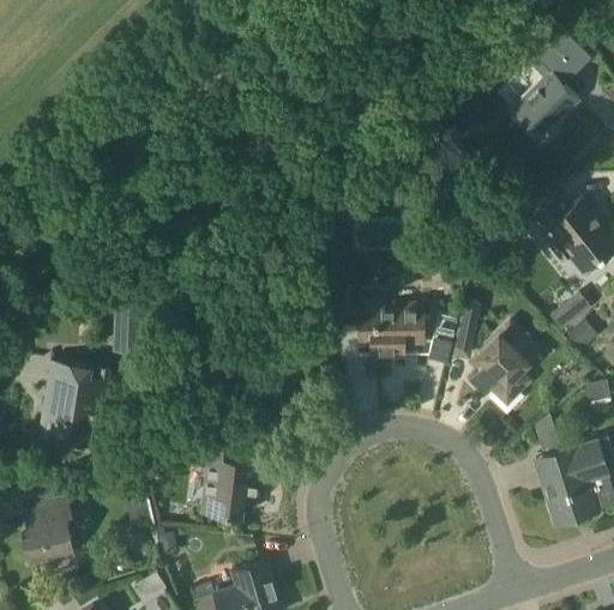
[(564,85),(579,70),(553,42),(536,59),(549,73),(511,110),(540,140),(541,140),(540,139),(578,101),(579,102),(579,101),(564,85)]
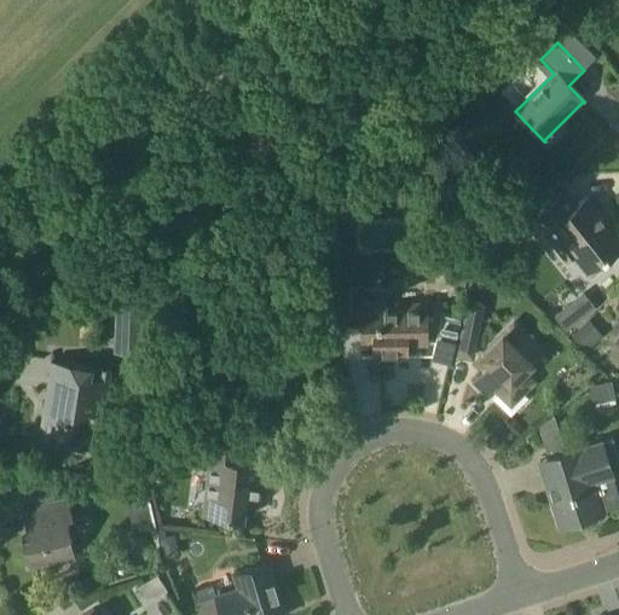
[(618,249),(618,241),(606,224),(603,226),(597,218),(599,216),(586,201),(577,208),(565,193),(533,220),(566,262),(574,255),(586,268),(600,257),(605,262),(618,249)]
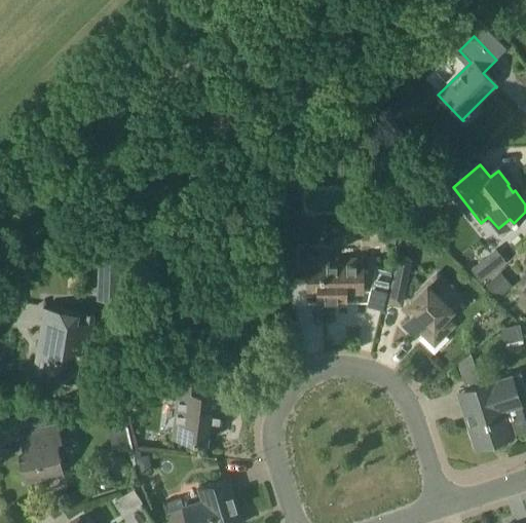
[(395,185),(386,194),(396,202),(397,202),(405,193),(404,192),(395,185)]
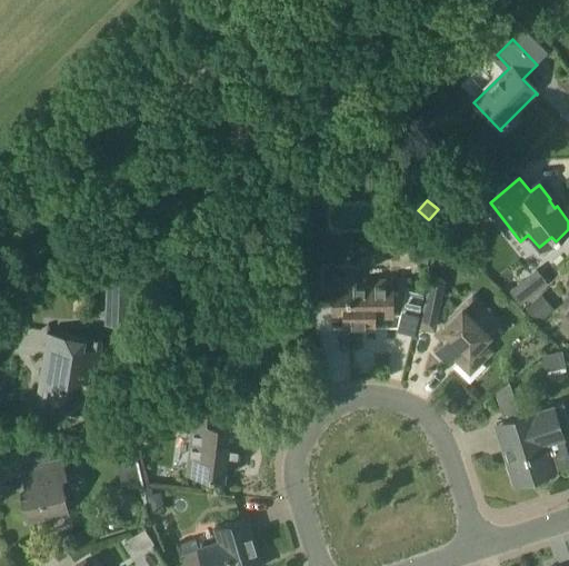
[(107,272),(105,327),(131,328),(133,274),(107,272)]
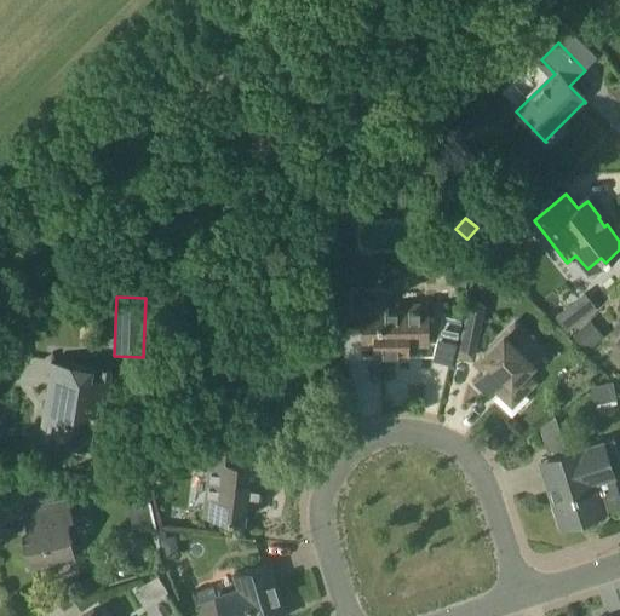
[(568,338),(596,312),(585,298),(556,323),(568,338)]
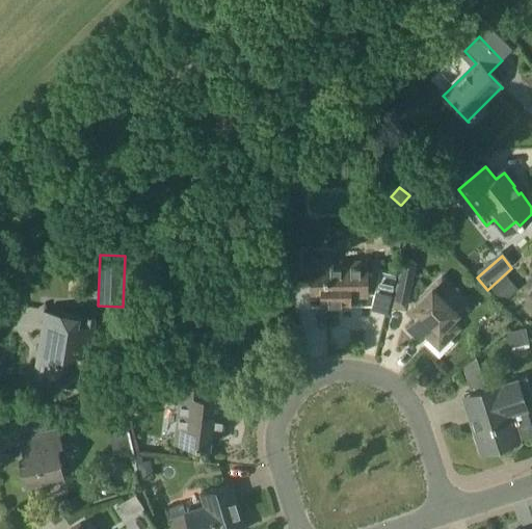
[(406,311),(416,264),(401,260),(397,275),(390,306),(406,311)]
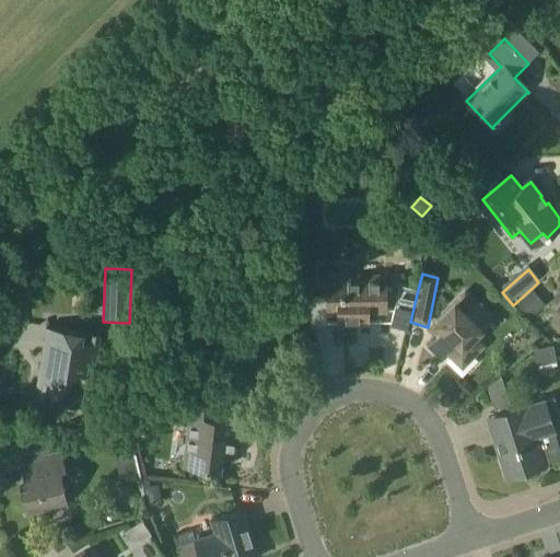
[(386,276),(351,277),(351,276),(326,276),(326,299),(331,299),(331,316),(337,316),(337,326),(370,325),(369,314),(387,313),(386,276)]
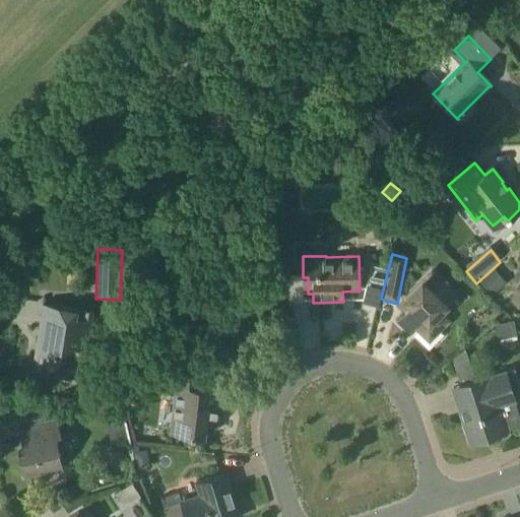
[(366,295),(381,299),(388,269),(373,266),(366,295)]
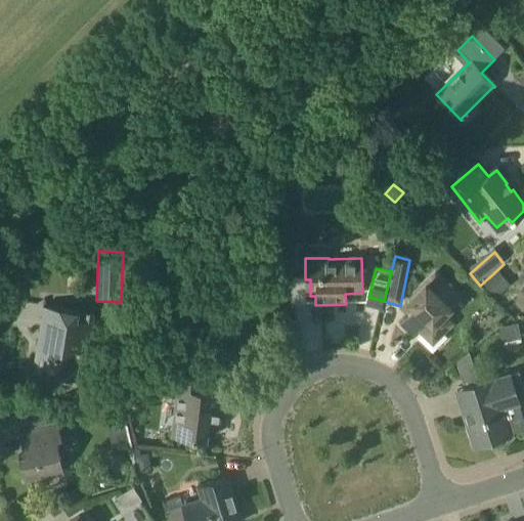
[(498,274),(485,287),(497,299),(510,288),(498,274)]
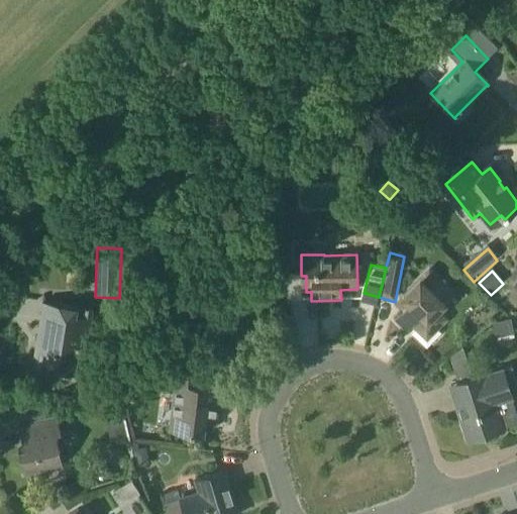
[(452,296),(429,274),(404,299),(412,308),(398,322),(407,330),(412,325),(418,330),(412,336),(427,350),(441,336),(435,330),(444,321),(435,313),(452,296)]
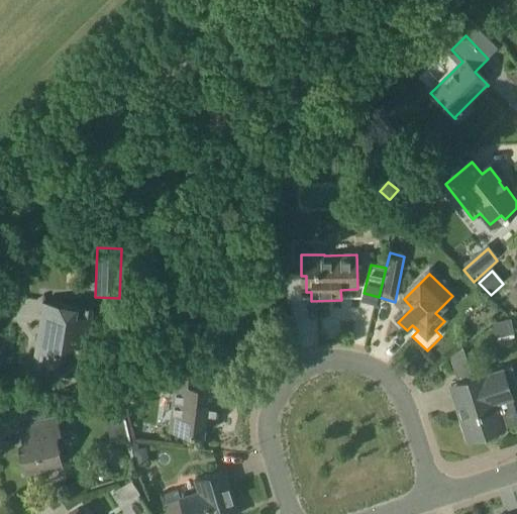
[(81,337),(88,338),(92,312),(42,304),(32,369),(75,375),(81,337)]
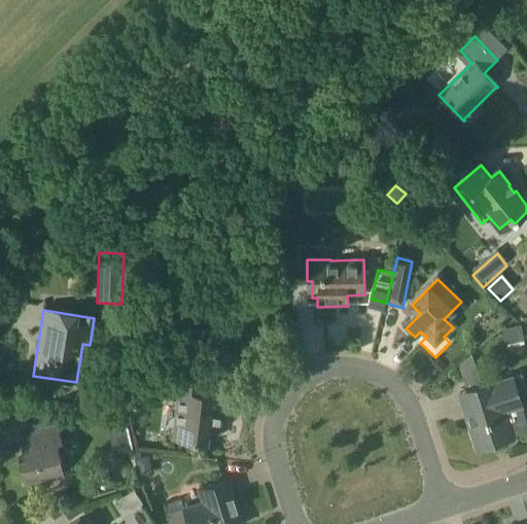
[(458,367),(463,384),(465,384),(479,380),(471,356),(471,355),(458,365),(458,367)]
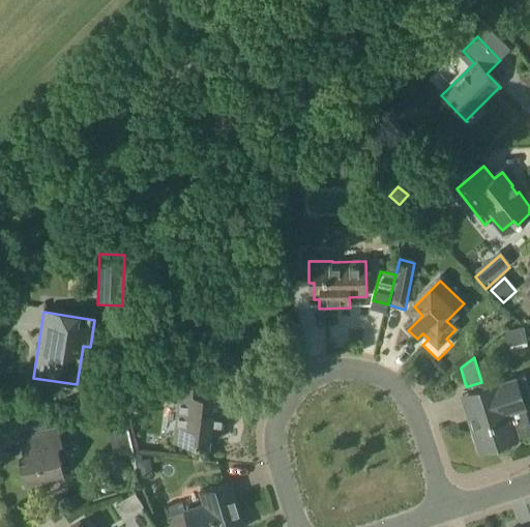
[(205,398),(207,381),(181,378),(174,442),(209,447),(211,433),(222,434),(225,408),(219,408),(221,400),(205,398)]
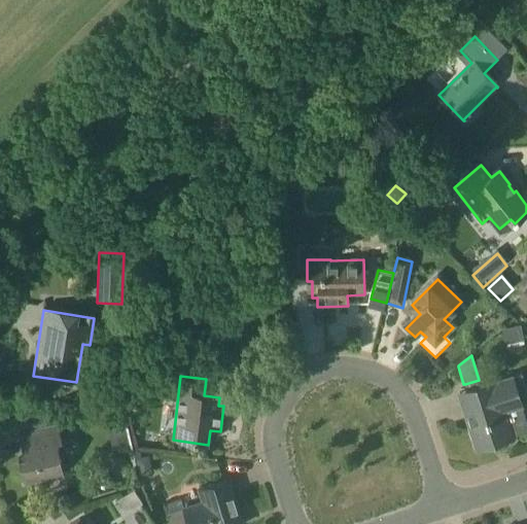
[(460,394),(478,450),(511,439),(526,432),(526,426),(524,416),(511,420),(508,411),(521,407),(512,379),(493,385),(493,384),(460,394)]
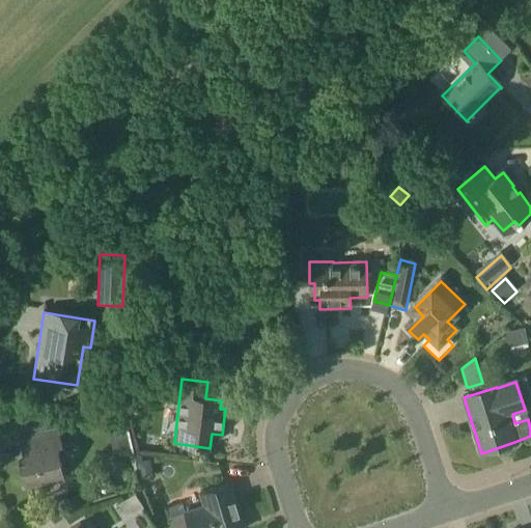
[(111,425),(113,436),(129,432),(127,422),(121,423),(111,425)]
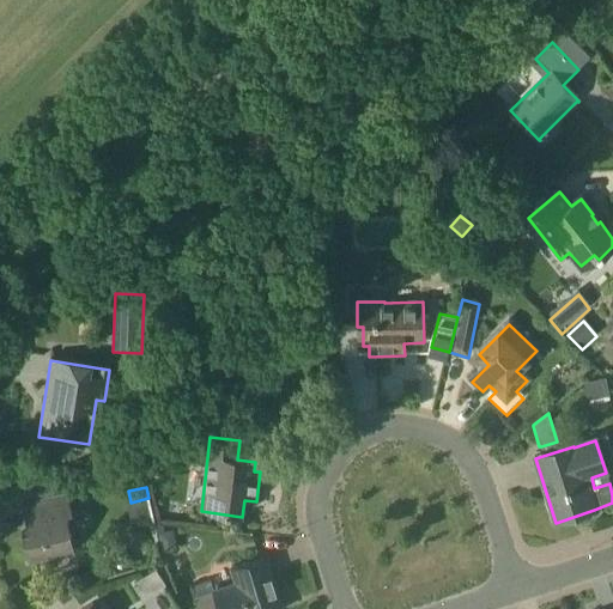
[(67,495),(22,505),(26,525),(34,523),(36,533),(22,535),(28,564),(74,553),(66,516),(72,515),(67,495)]
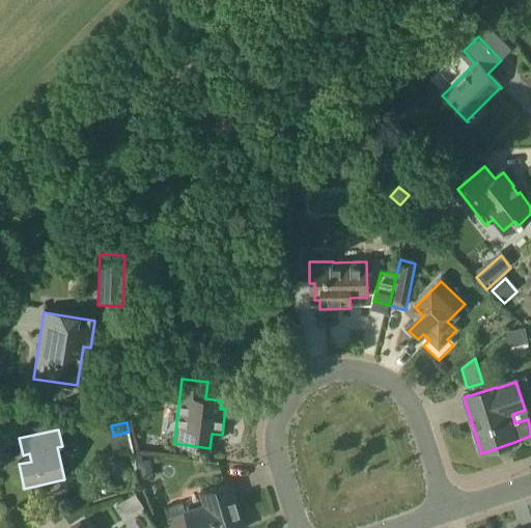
[(150,461),(138,463),(142,481),(154,479),(150,461)]
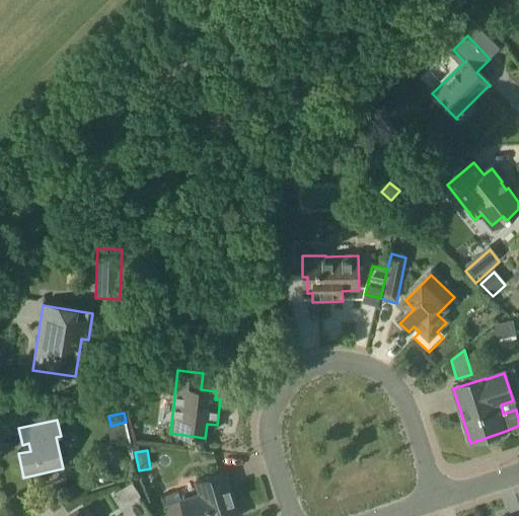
[(223,474),(196,483),(201,496),(181,502),(179,494),(162,500),(162,498),(161,498),(166,515),(234,515),(237,514),(230,490),(227,491),(223,474)]
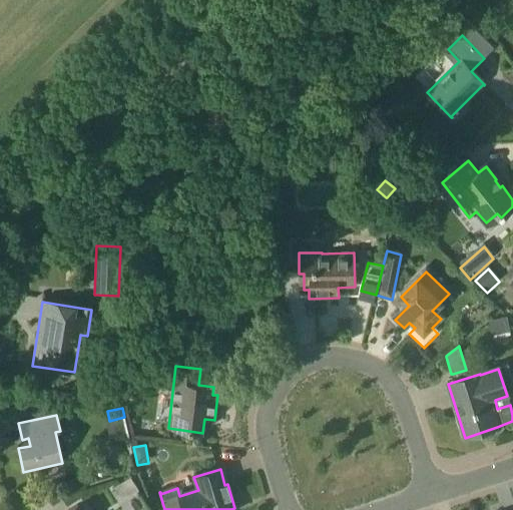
[(111,491),(118,503),(139,491),(132,479),(111,491)]
